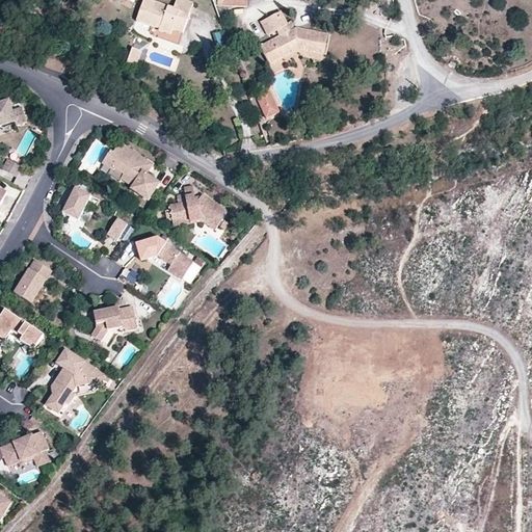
[(144,0),(138,20),(161,28),(161,31),(173,35),(175,30),(184,33),(194,4),(182,0),(177,0),(174,8),(152,0),(144,0)]
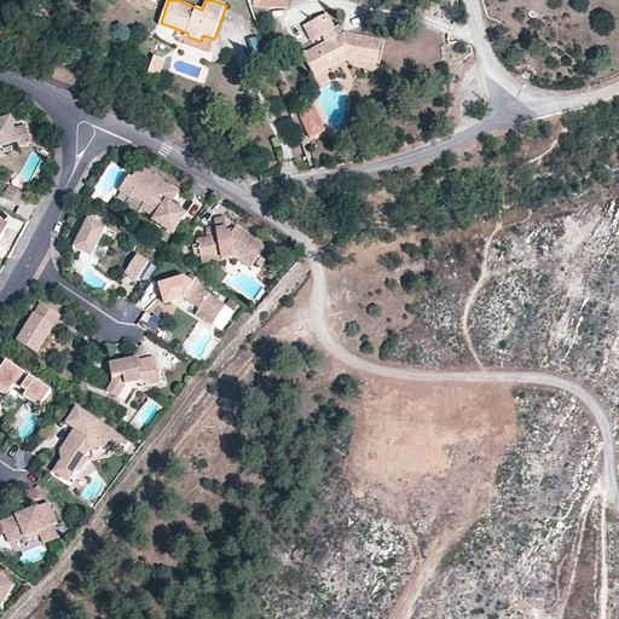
[(335,33),(333,27),(327,15),(302,25),(310,42),(322,36),(325,44),(304,55),(316,75),(350,58),(379,61),(382,40),(346,34),(337,38),(335,33)]
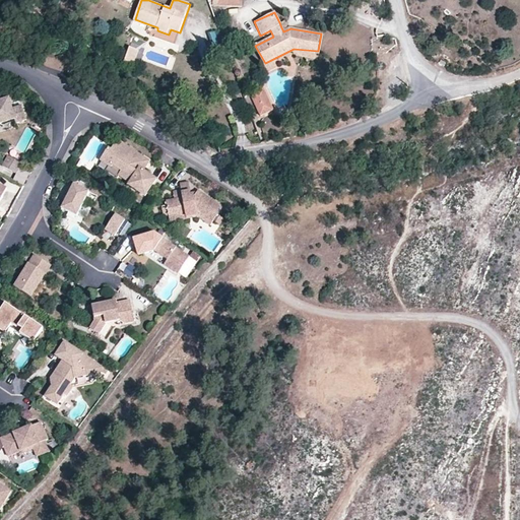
[(285,19),(279,22),(281,27),(283,31),(290,28),(285,19)]
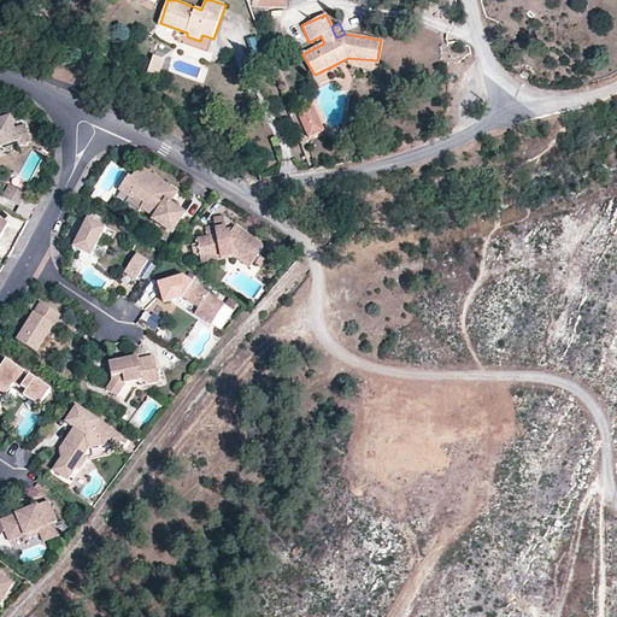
[(123,27),(112,33),(118,42),(128,36),(123,27)]
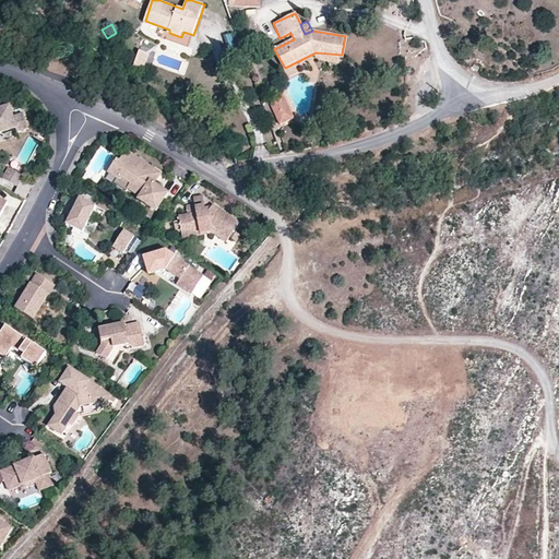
[(140,50),(133,67),(143,70),(150,54),(140,50)]
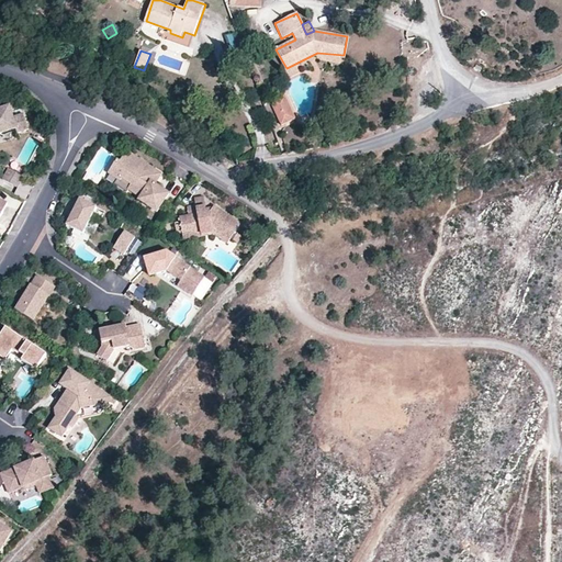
[(288,111),(292,121),(298,119),(287,96),(271,102),(278,116),(288,111)]
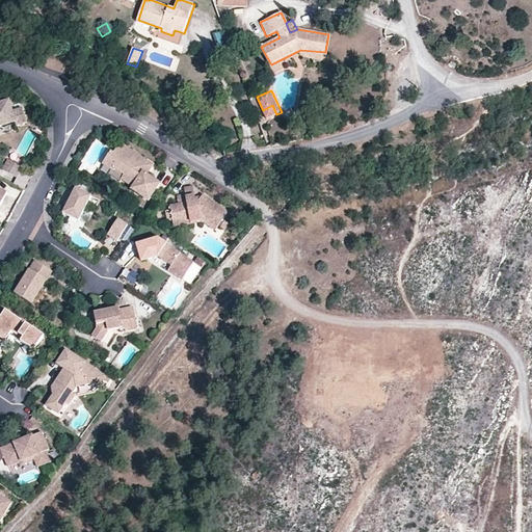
[(0,126),(16,122),(17,126),(27,123),(23,108),(14,111),(9,101),(0,103),(0,126)]
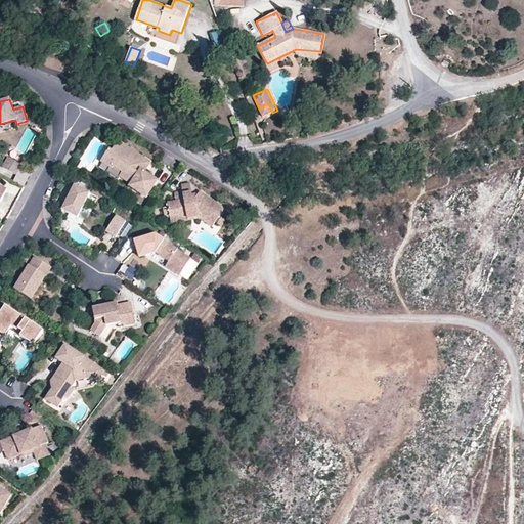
[(263,117),(272,113),(268,103),(259,108),(263,117)]
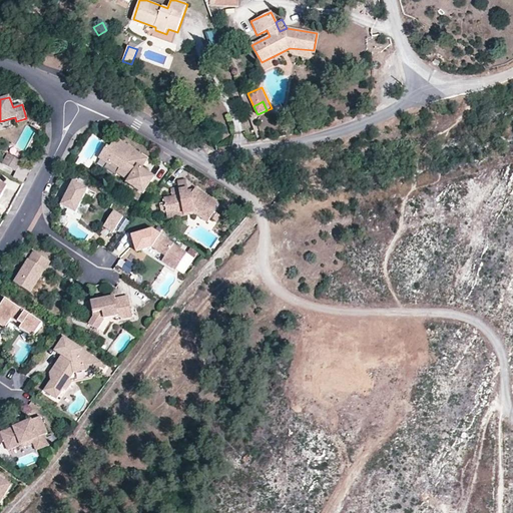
[(117,175),(118,175),(129,182),(128,184),(145,195),(155,178),(141,170),(143,167),(140,165),(139,159),(140,156),(115,141),(109,151),(106,149),(99,161),(108,166),(110,167),(111,164),(120,170),(117,175)]
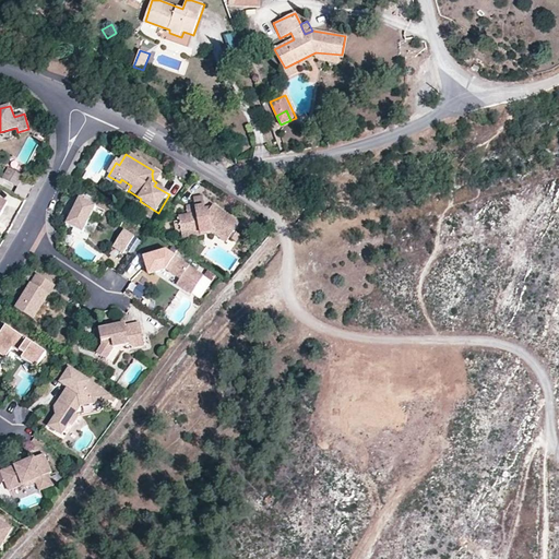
[(8,167),(2,178),(16,186),(22,175),(8,167)]
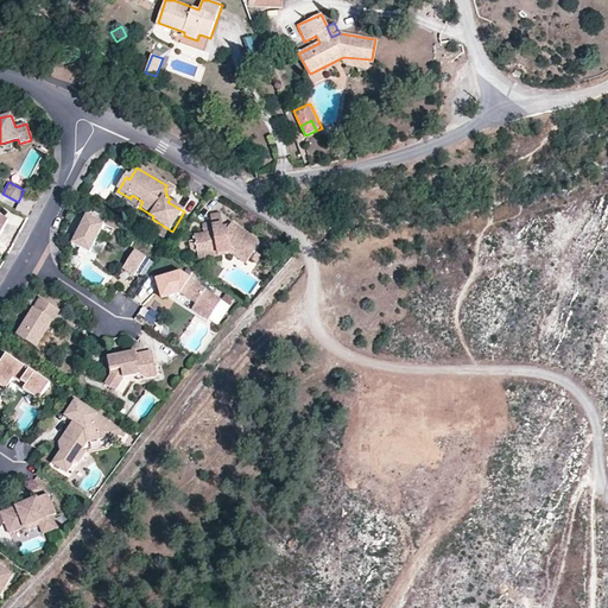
[(177,188),(166,185),(165,189),(166,196),(170,198),(177,188)]
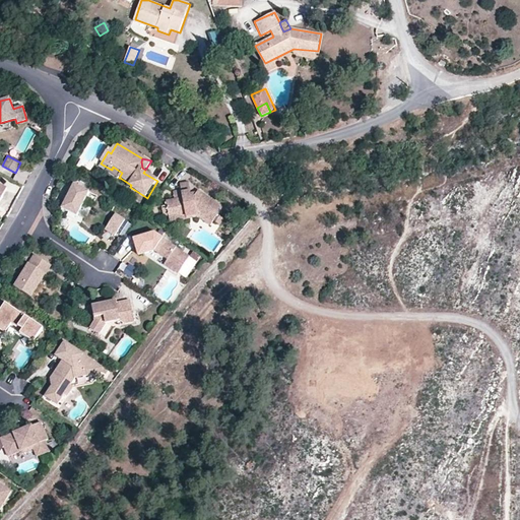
[(119,181),(120,178),(119,178),(122,173),(113,167),(112,170),(110,169),(107,174),(119,181)]
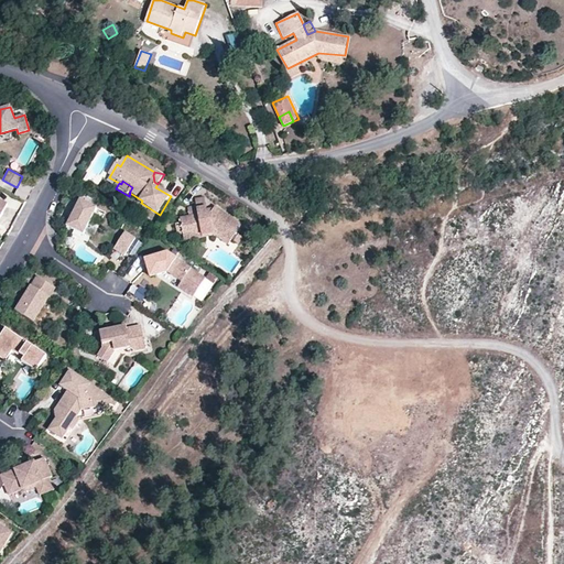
[(217,229),(234,237),(242,223),(216,206),(212,212),(206,196),(195,199),(197,206),(190,208),(191,217),(182,218),(186,234),(217,229)]
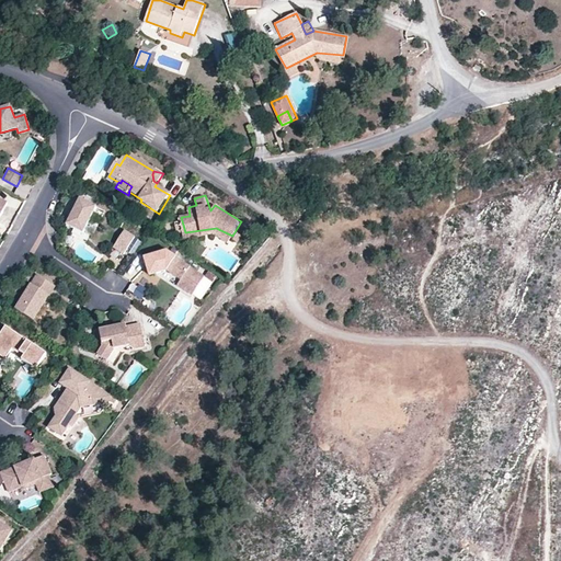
[(0,220),(9,204),(0,198),(0,220)]
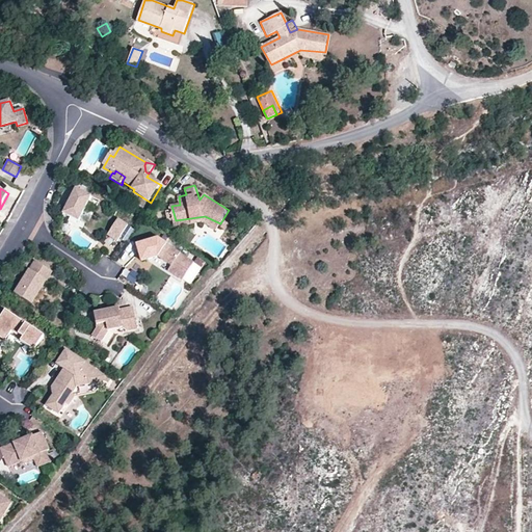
[(76,188),(62,213),(79,221),(79,219),(87,223),(99,203),(90,198),(91,196),(76,188)]
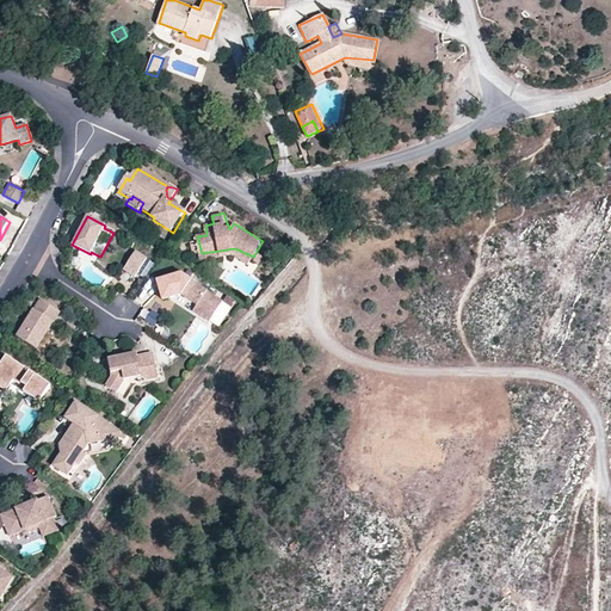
[(248,263),(253,257),(235,248),(202,253),(204,260),(233,254),(248,263)]
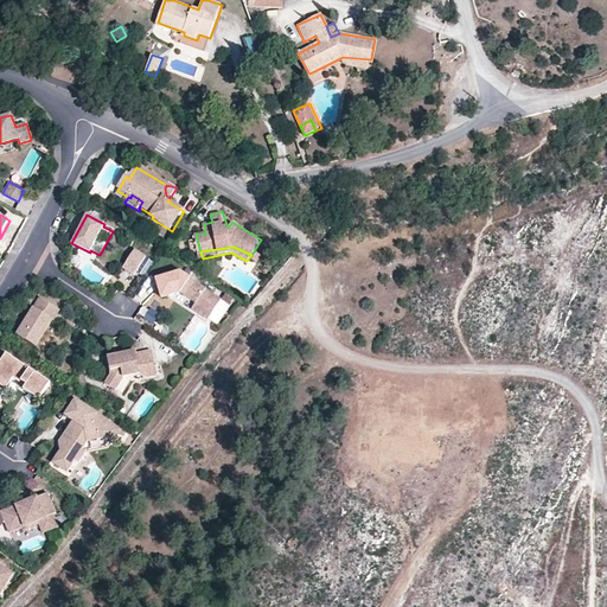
[(261,259),(266,250),(261,248),(256,255),(261,259)]
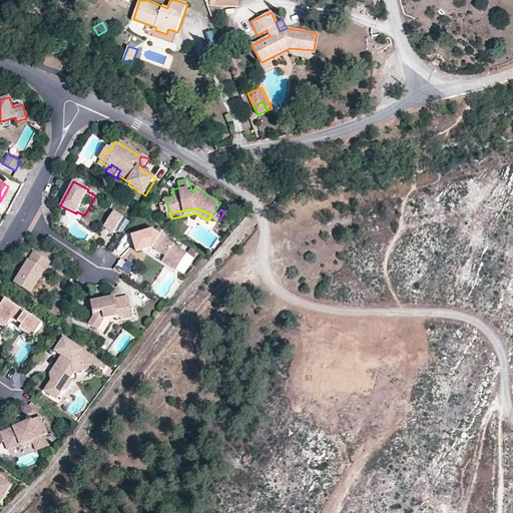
[(114,210),(104,226),(114,232),(124,216),(114,210)]
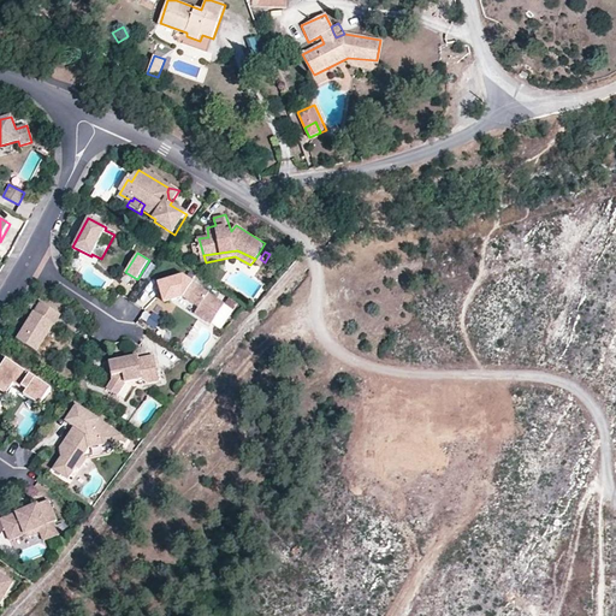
[(183,277),(159,285),(165,303),(183,297),(200,307),(195,314),(212,324),(225,303),(183,277)]
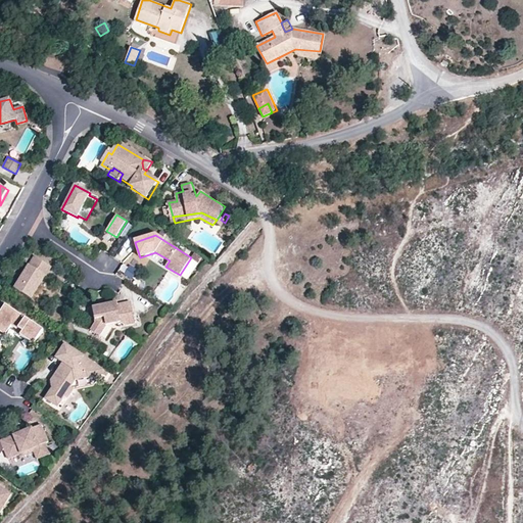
[(128,247),(115,252),(120,260),(132,254),(128,247)]
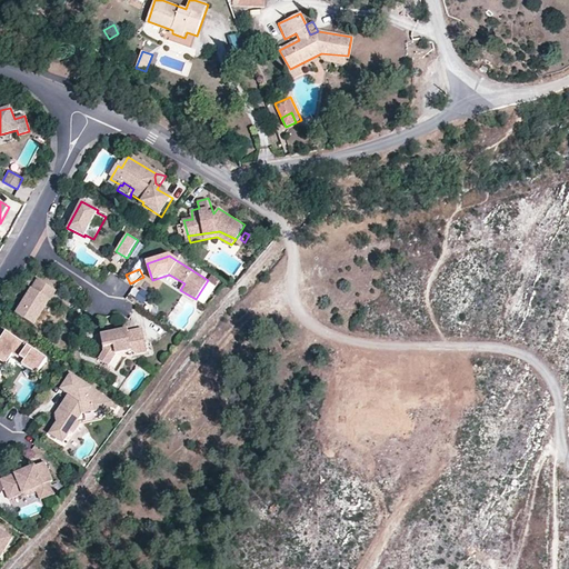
[(38,279),(17,315),(35,326),(56,290),(38,279)]
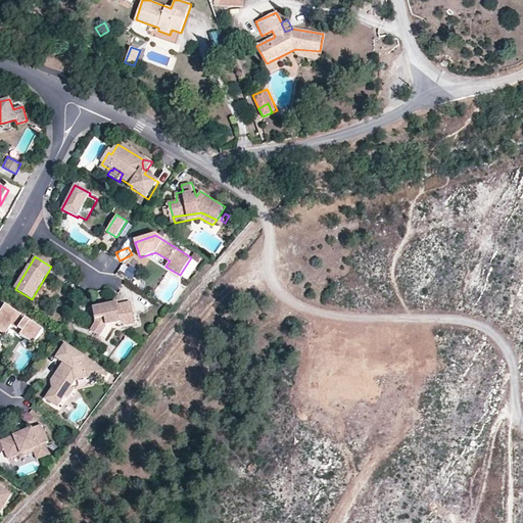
[(129,266),(123,277),(131,282),(138,271),(129,266)]
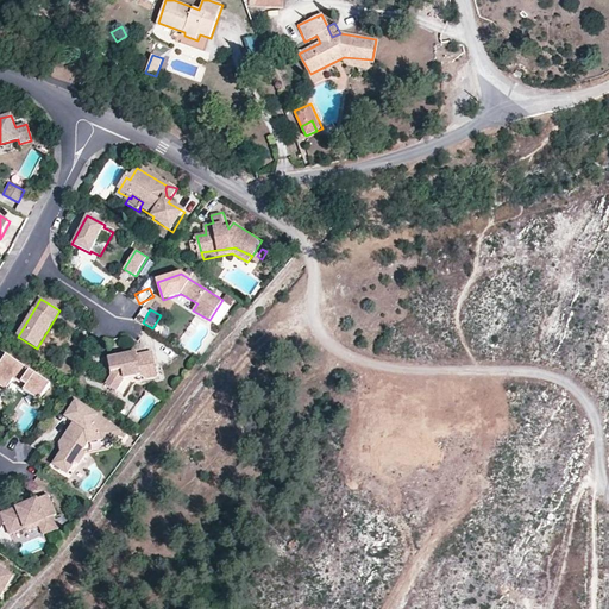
[(140,376),(146,380),(157,377),(152,352),(137,356),(137,353),(118,357),(119,360),(110,363),(112,376),(106,385),(115,391),(124,380),(140,376)]
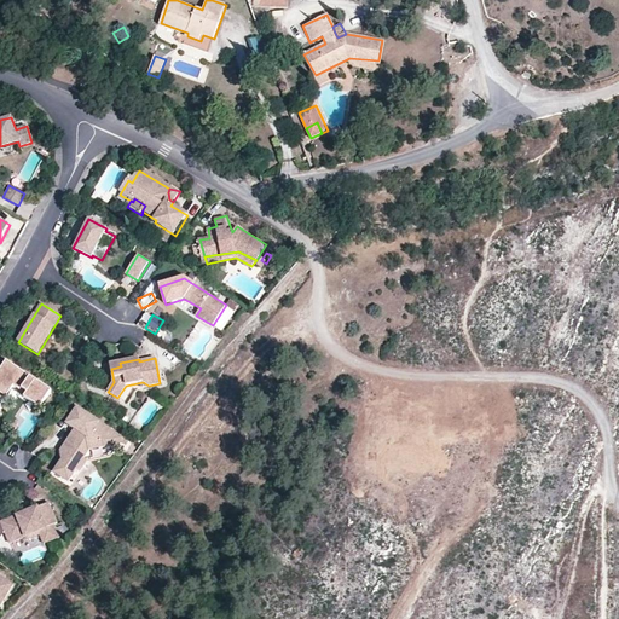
[(0,370),(0,392),(0,393),(5,395),(12,385),(21,389),(22,388),(27,392),(23,397),(39,406),(51,389),(6,360),(0,370)]
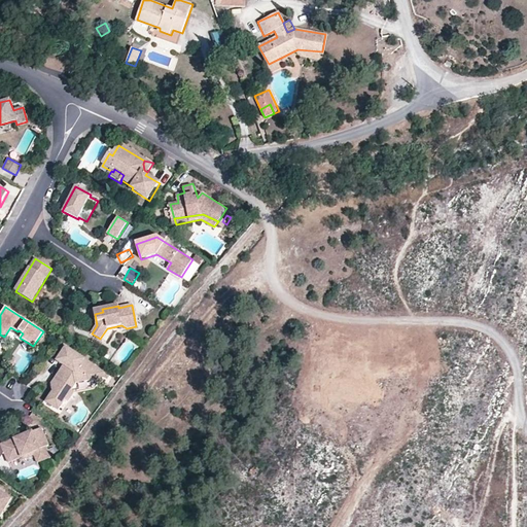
[(113,331),(127,328),(121,325),(107,328),(100,339),(106,343),(113,331)]
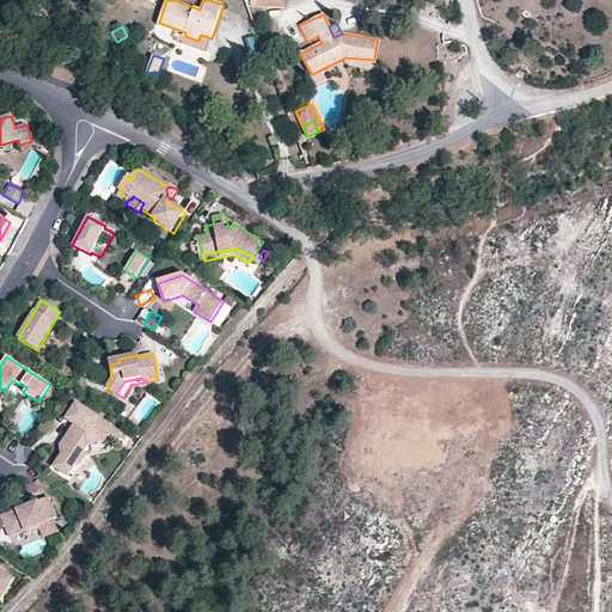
[(75,434),(68,435),(60,447),(62,456),(54,467),(68,477),(77,464),(78,464),(69,459),(75,450),(84,454),(84,453),(90,445),(109,441),(115,445),(120,436),(126,440),(128,436),(77,404),(66,421),(74,426),(79,429),(75,434)]
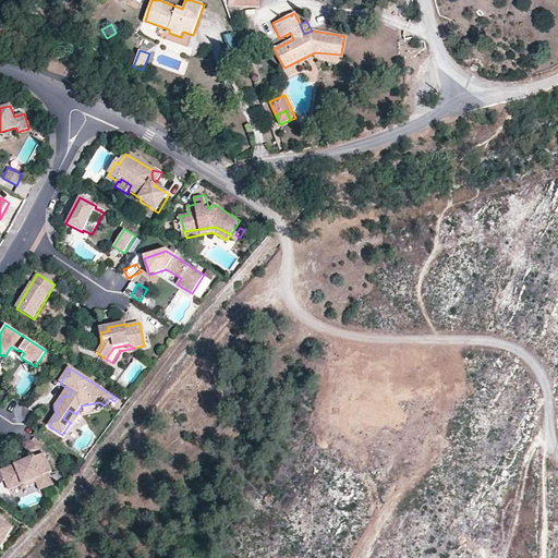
[(68,388),(62,397),(69,396),(72,391),(68,388)]
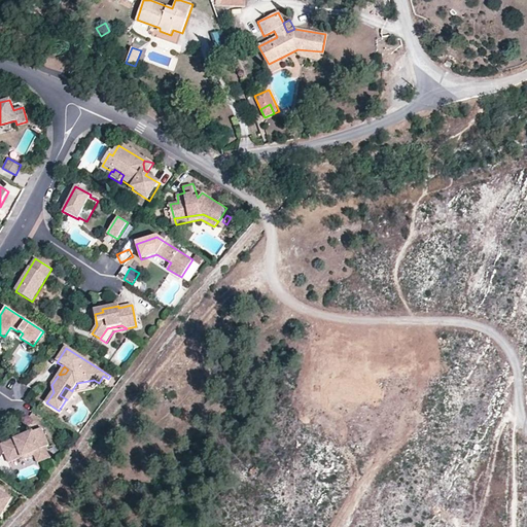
[(75,392),(72,390),(72,391),(65,387),(60,395),(67,399),(66,399),(69,401),(75,392)]
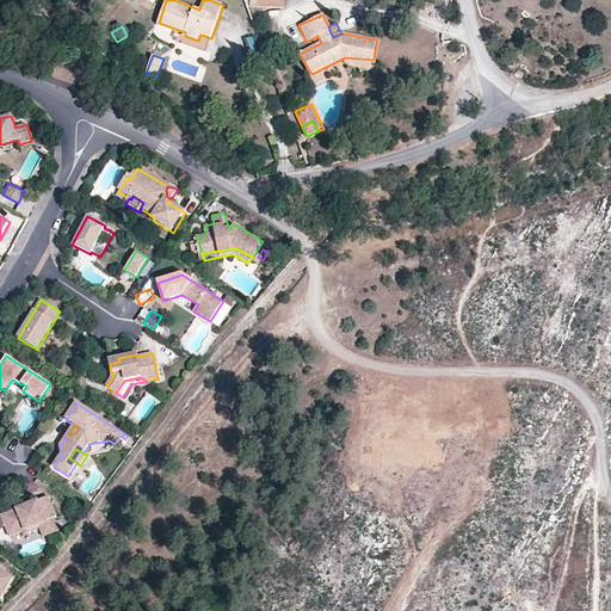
[(43,524),(48,535),(60,530),(55,519),(57,517),(48,497),(32,504),(28,506),(2,517),(6,524),(12,537),(26,531),(43,524)]
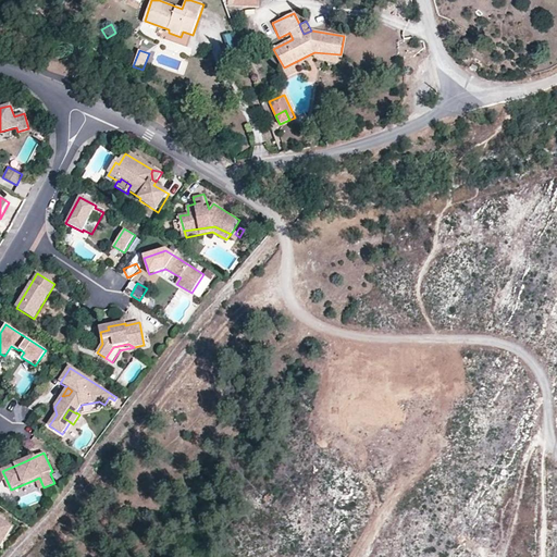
[(41,490),(44,487),(39,478),(24,484),(25,486),(37,481),(41,490)]
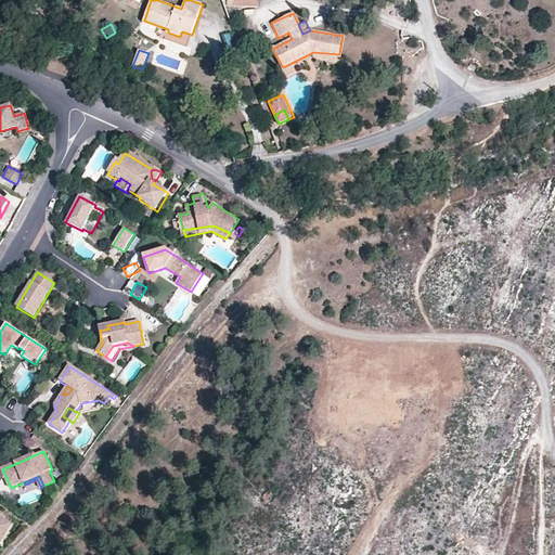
[(0,540),(1,541),(11,526),(0,518),(0,540)]
